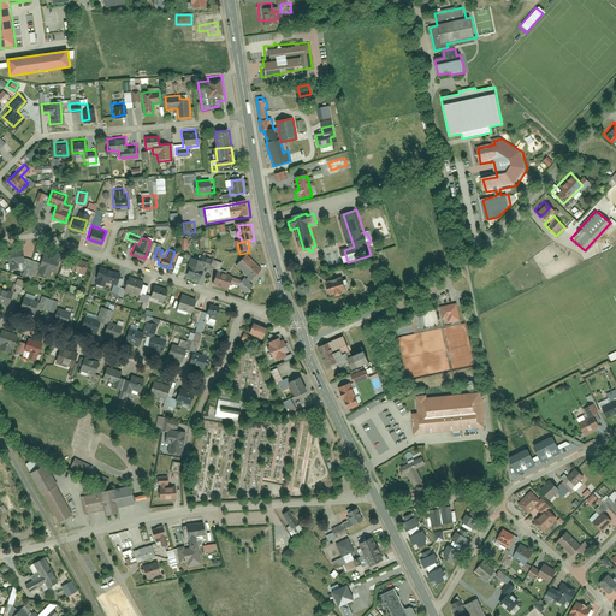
[(23,250),(6,250),(7,264),(10,264),(10,271),(18,271),(18,262),(24,262),(23,250)]
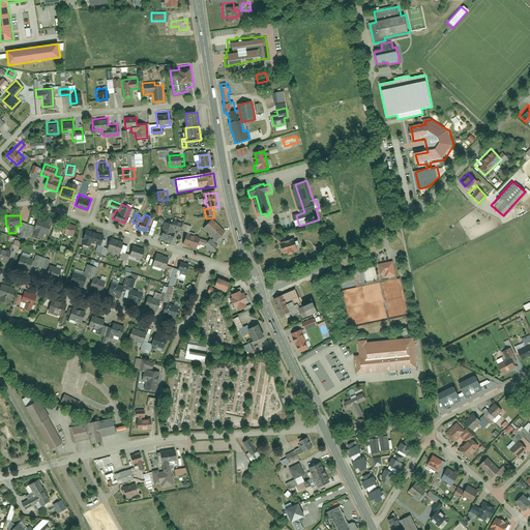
[(49,238),(54,223),(48,221),(47,226),(38,224),(36,230),(35,233),(37,233),(35,238),(41,240),(42,235),(49,238)]
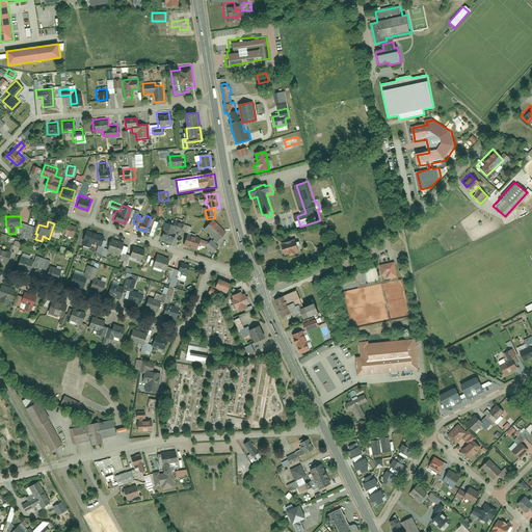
[(230,235),(215,221),(207,231),(220,244),(230,235)]
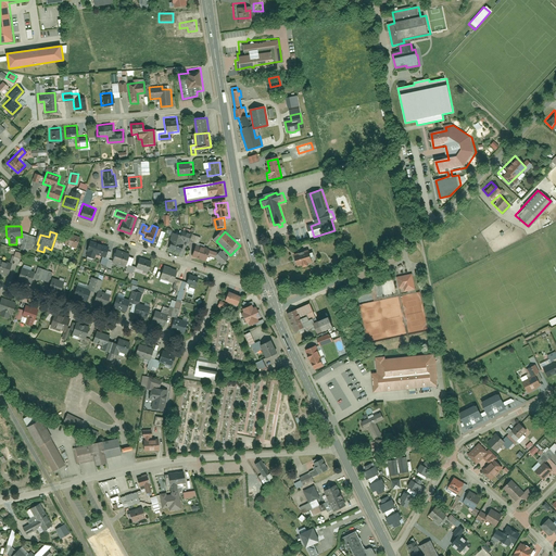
[(167,248),(180,252),(184,239),(191,242),(193,235),(186,232),(185,237),(172,232),(167,248)]
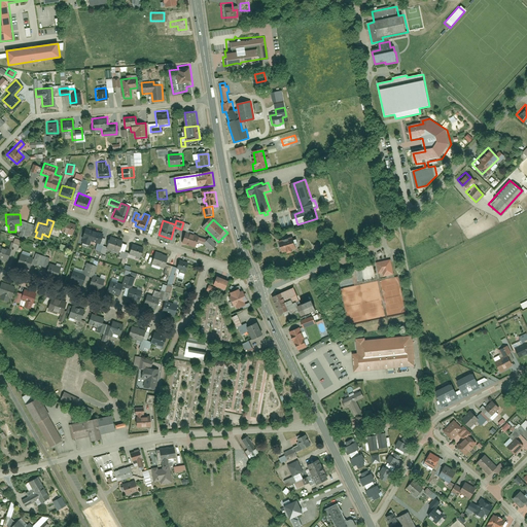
[(192,225),(183,222),(181,230),(190,232),(192,225)]
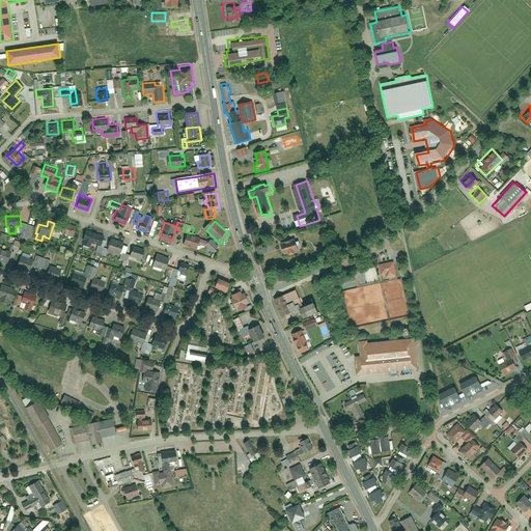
[(26,239),(30,228),(24,226),(21,236),(26,239)]
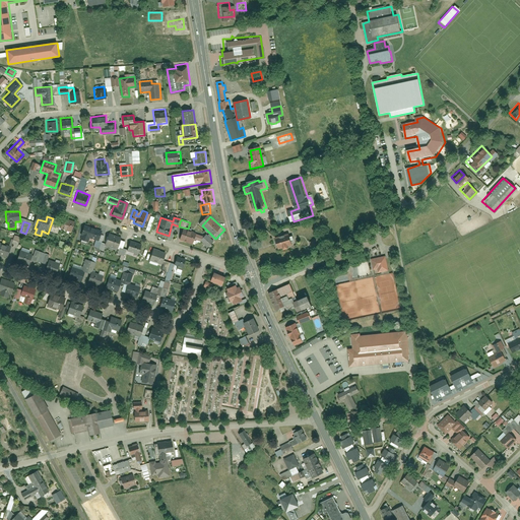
[(73,224),(65,221),(61,232),(71,235),(73,229),(71,229),(73,224)]
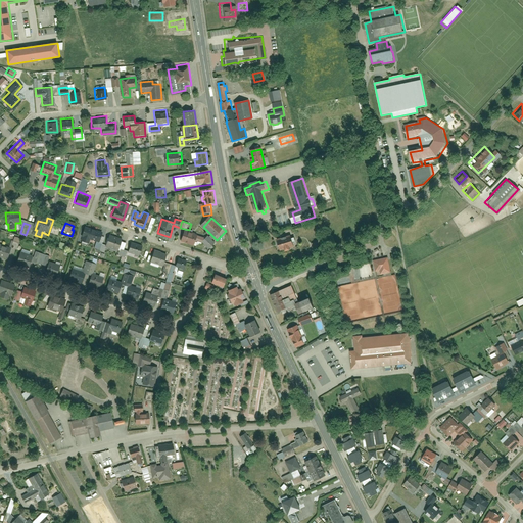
[(36,227),(30,225),(27,232),(35,235),(37,230),(35,230),(36,227)]
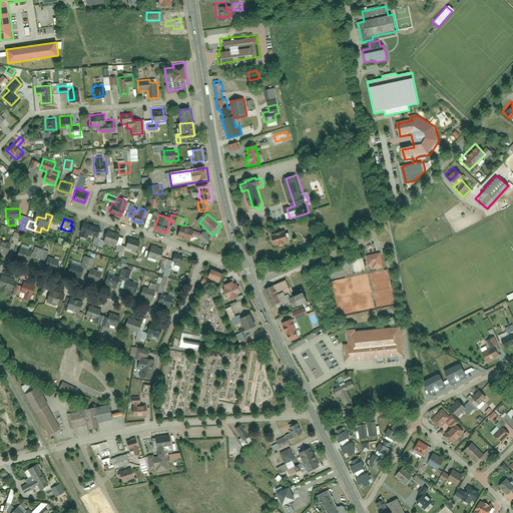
[(98,230),(82,224),(80,232),(81,232),(79,240),(83,242),(86,235),(96,238),(98,230)]
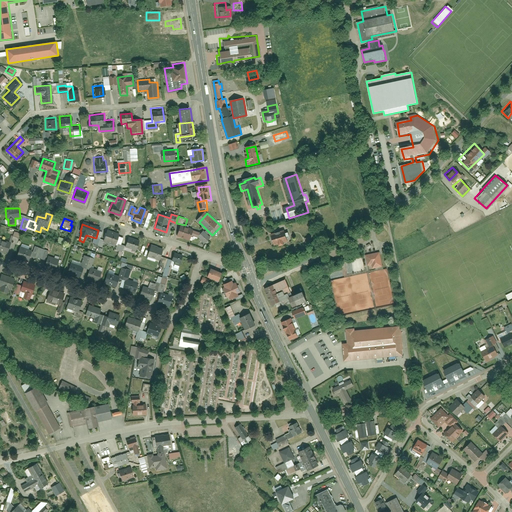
[(202,234),(181,228),(179,236),(183,238),(182,240),(192,242),(193,236),(199,238),(202,234)]
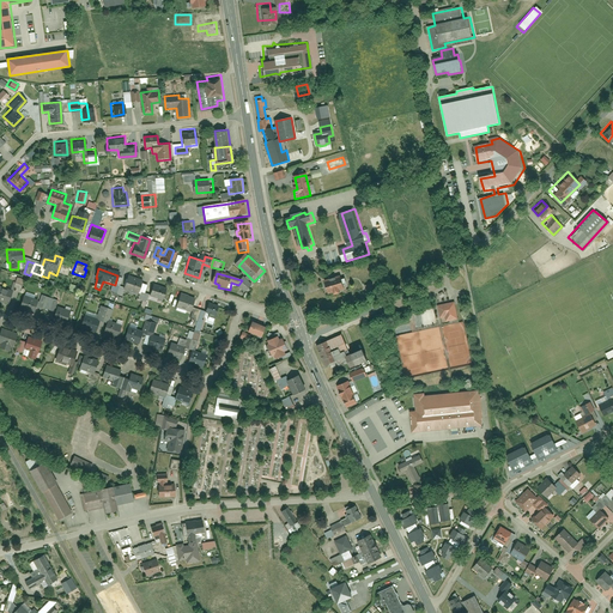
[(345,275),(327,281),(332,297),(350,291),(345,275)]
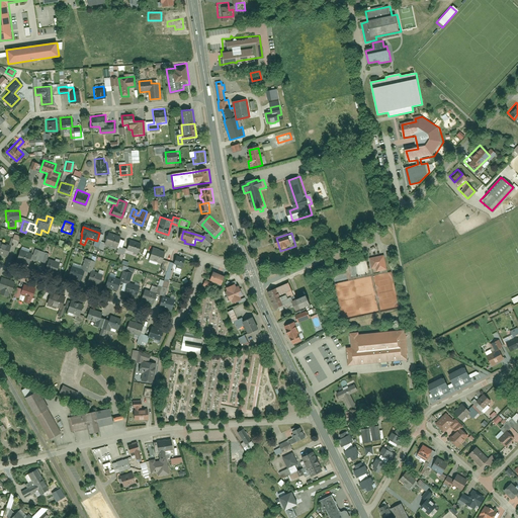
[(117,238),(107,235),(104,242),(109,243),(108,246),(114,248),(117,238)]
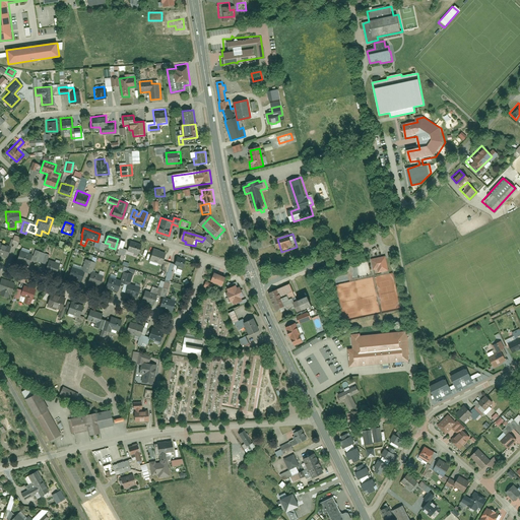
[(205,238),(202,242),(210,250),(216,243),(207,236),(205,238)]
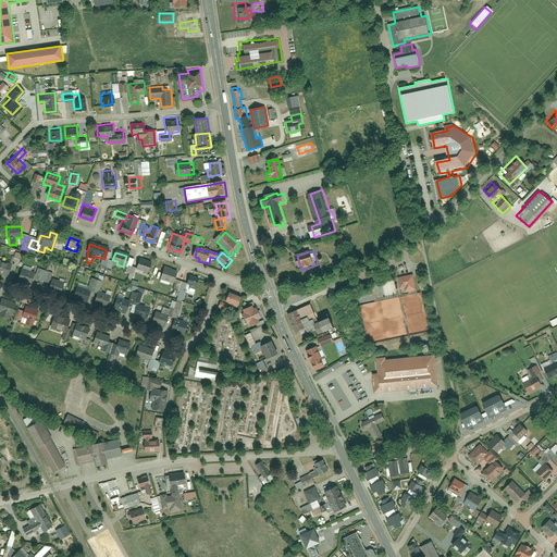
[(14,256),(12,264),(19,267),(21,258),(14,256)]
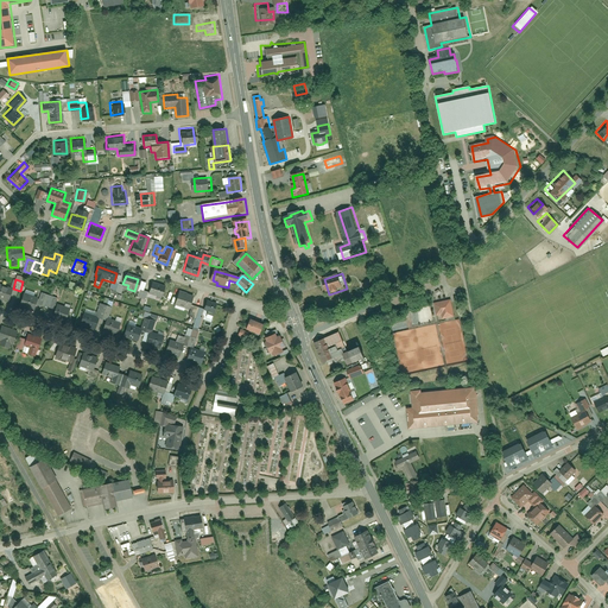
[(166,286),(152,283),(149,293),(163,298),(166,286)]
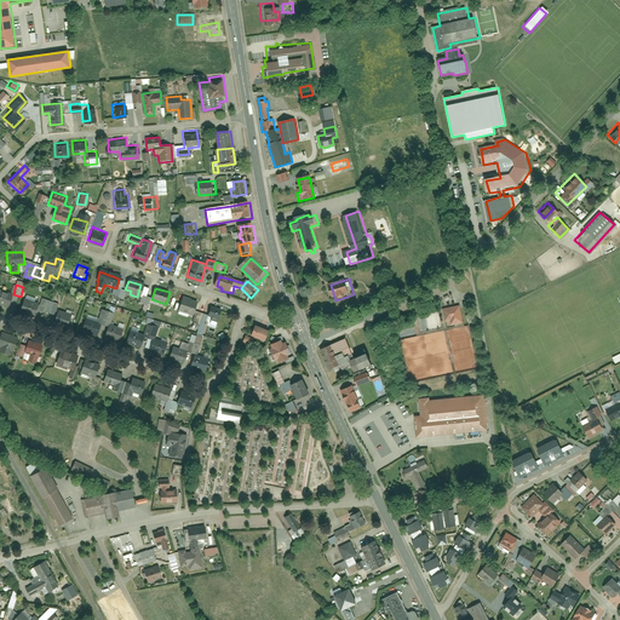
[(13,294),(0,291),(0,305),(9,308),(13,294)]
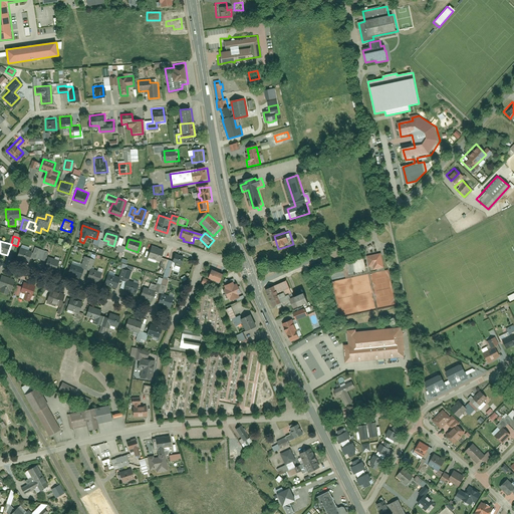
[(160,251),(148,246),(145,256),(157,261),(160,251)]
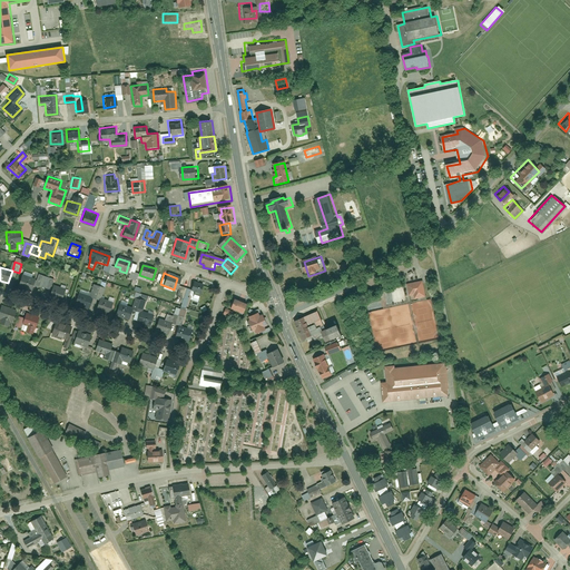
[(47,276),(39,274),(37,284),(43,286),(47,276)]
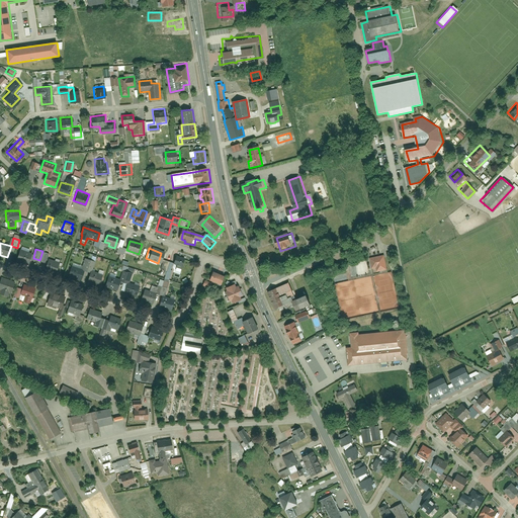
[(33,254),(20,251),(17,261),(29,264),(33,254)]
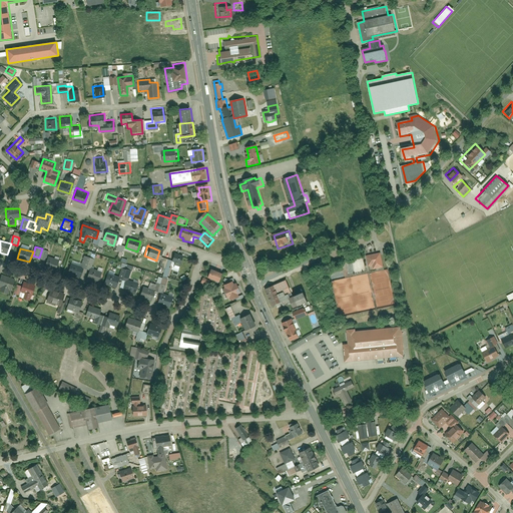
[(49,250),(42,248),(40,257),(47,259),(49,250)]
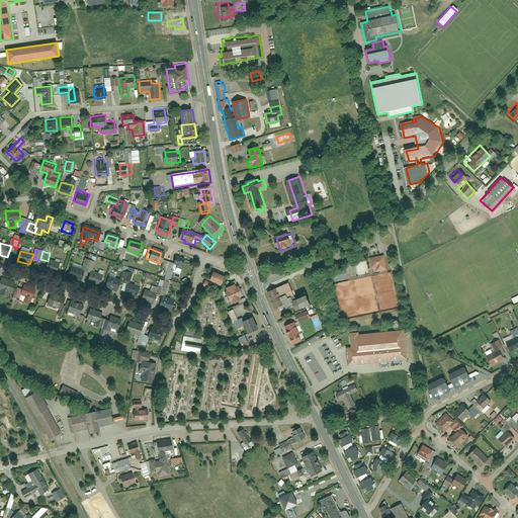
[(180,258),(172,255),(170,262),(173,263),(172,267),(177,269),(180,258)]
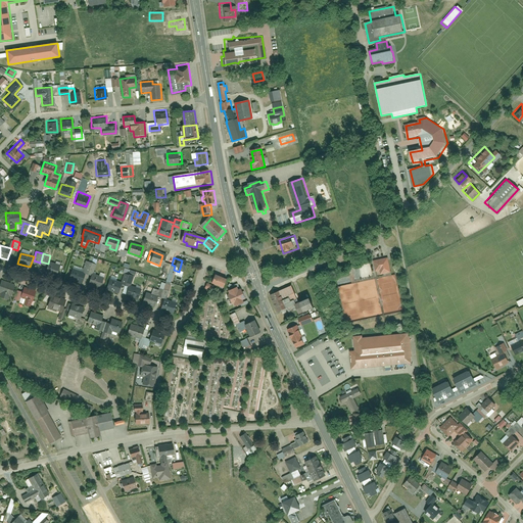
[(390,258),(374,260),(376,272),(381,271),(381,275),(393,273),(390,258)]
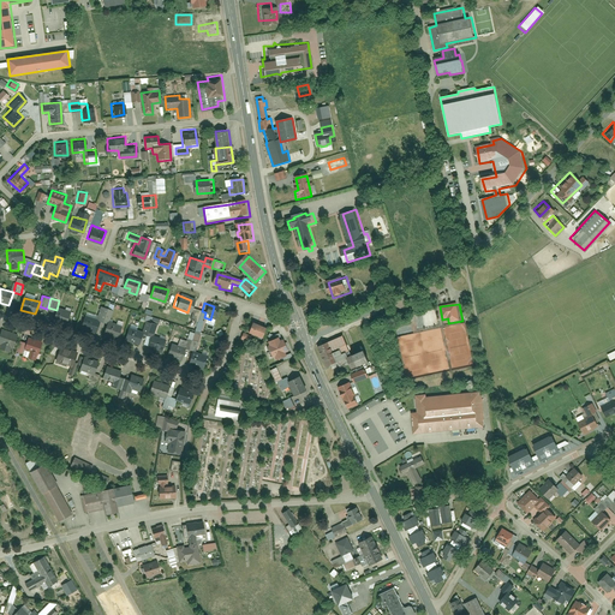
[(193,323),(197,310),(191,308),(187,321),(193,323)]
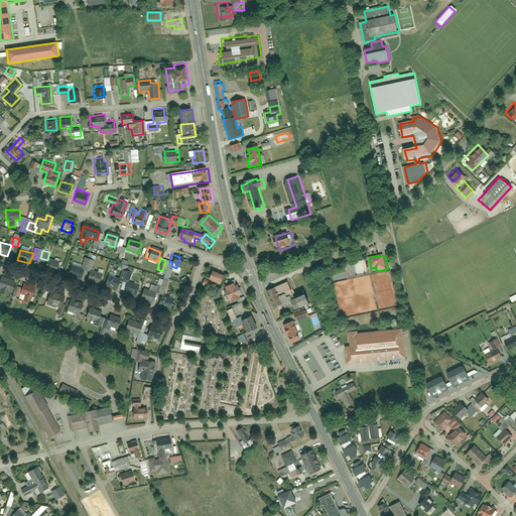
[(60,263),(49,259),(47,269),(57,272),(60,263)]
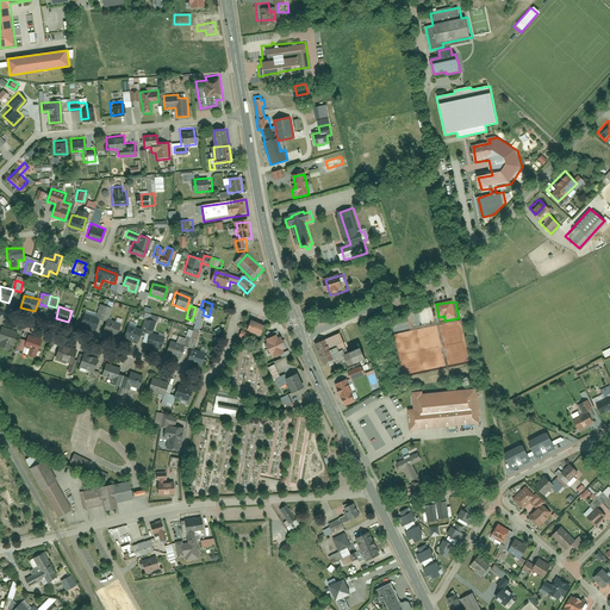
[(105,317),(107,309),(100,307),(98,315),(105,317)]
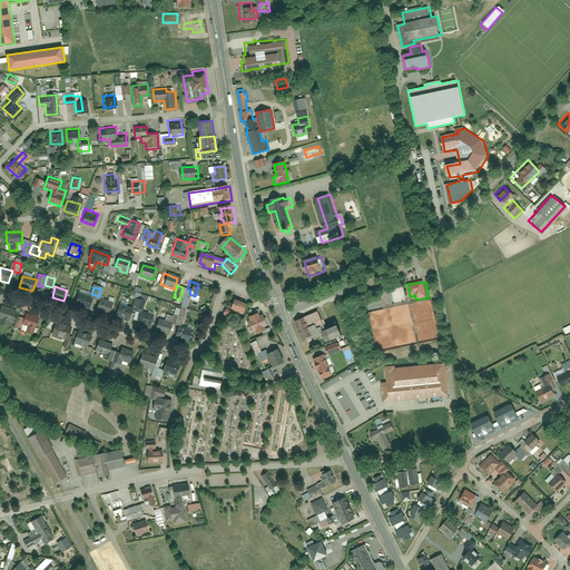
[(95,296),(80,292),(76,303),(90,307),(95,296)]
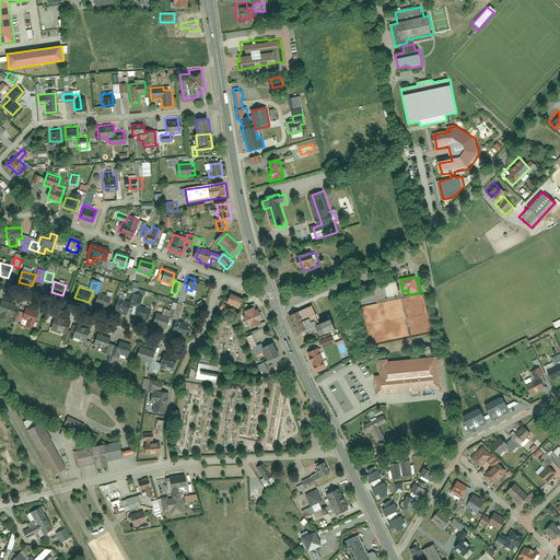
[(100,292),(96,302),(109,307),(113,298),(100,292)]
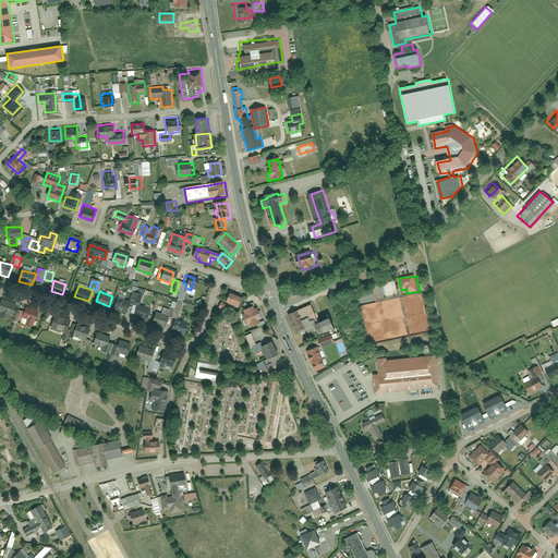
[(231,292),(228,301),(241,305),(244,298),(240,295),(241,294),(235,292),(235,294),(231,292)]
